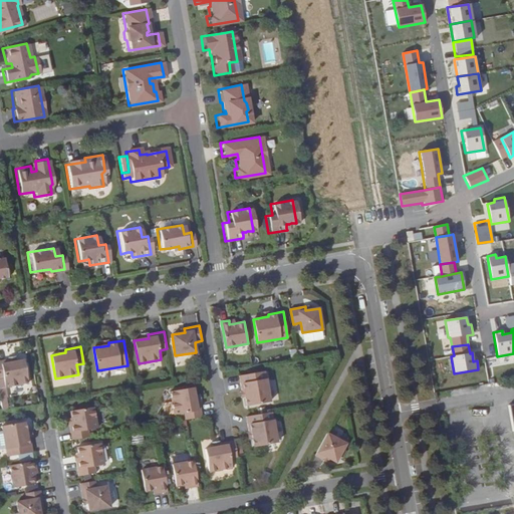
[(326,357),(315,358),(316,365),(327,363),(326,357)]
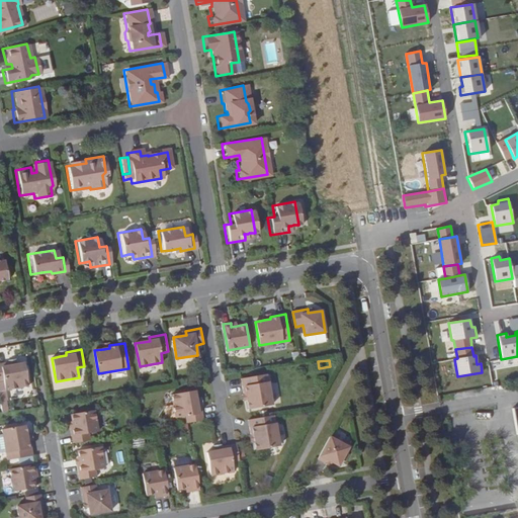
[(28,386),(24,362),(16,364),(10,365),(9,362),(0,363),(0,380),(4,380),(6,391),(28,386)]
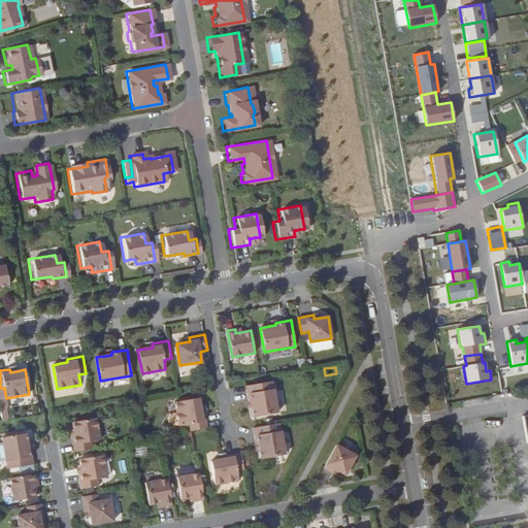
[(272,382),(245,386),(249,400),(249,401),(251,401),(252,407),(254,417),(277,413),(272,382)]
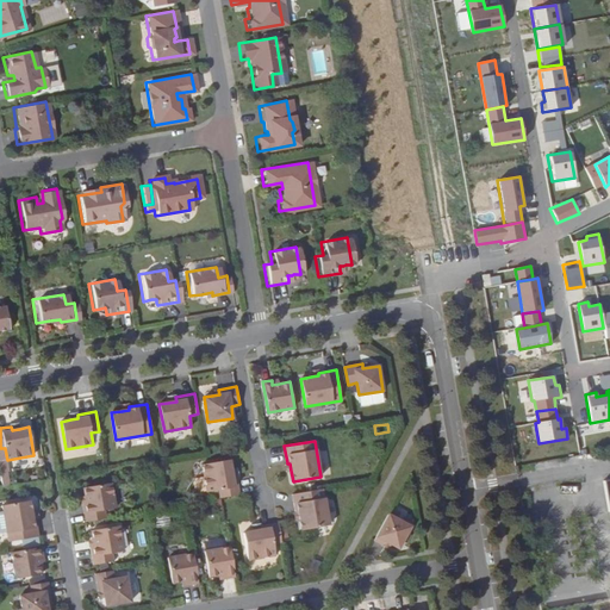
[(219,498),(240,495),(237,477),(236,477),(232,477),(231,470),(230,460),(203,465),(207,492),(218,490),(219,498)]
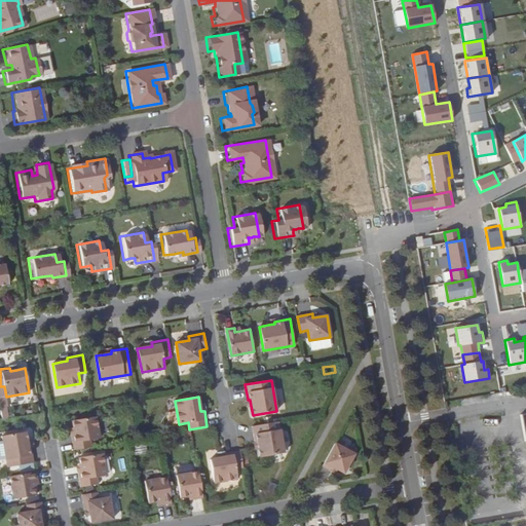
[(71,435),(74,450),(91,447),(90,440),(100,438),(96,416),(72,420),(73,427),(74,434),(71,434),(71,435)]
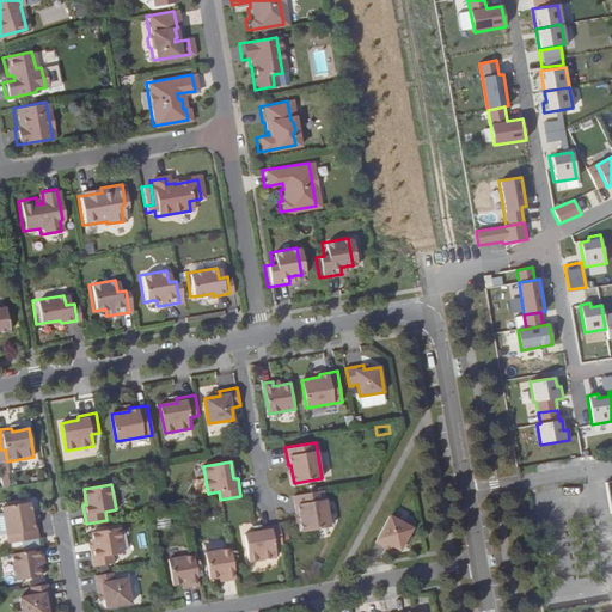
[(324,490),(294,496),(297,513),(297,514),(300,513),(301,521),(303,532),(330,527),(324,490)]
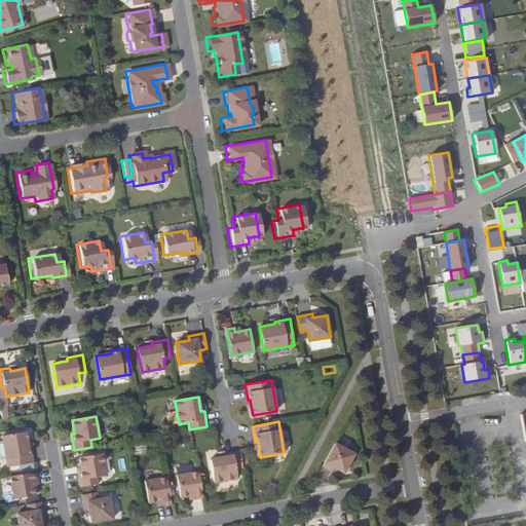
[(7,467),(33,462),(31,448),(31,447),(29,448),(28,441),(26,431),(2,436),(7,467)]
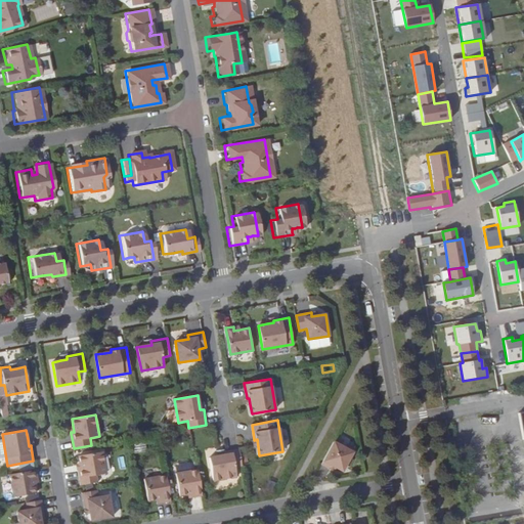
[(144,441),(132,443),(134,452),(145,451),(144,441)]
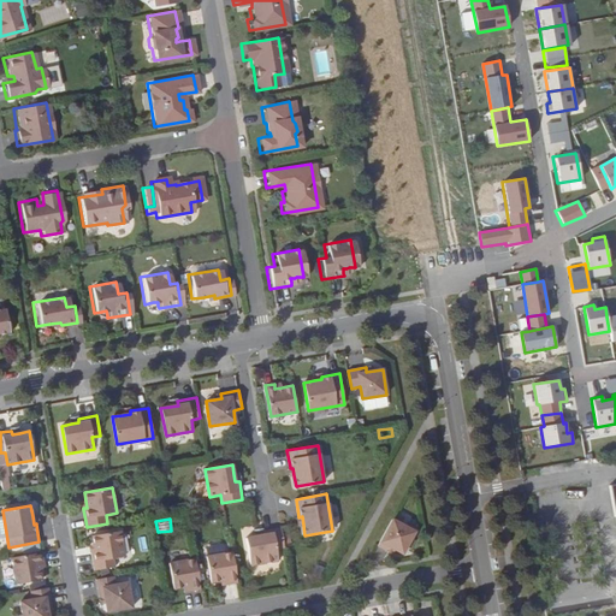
[(415,532),(392,520),(378,546),(386,551),(389,546),(395,550),(402,555),(415,532)]
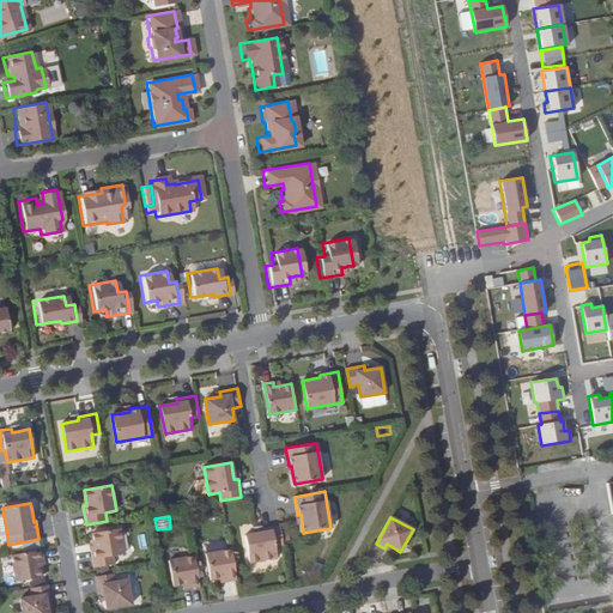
[(254,534),(244,535),(249,563),(277,558),(274,547),(283,545),(279,526),(262,528),(261,528),(262,532),(254,534)]
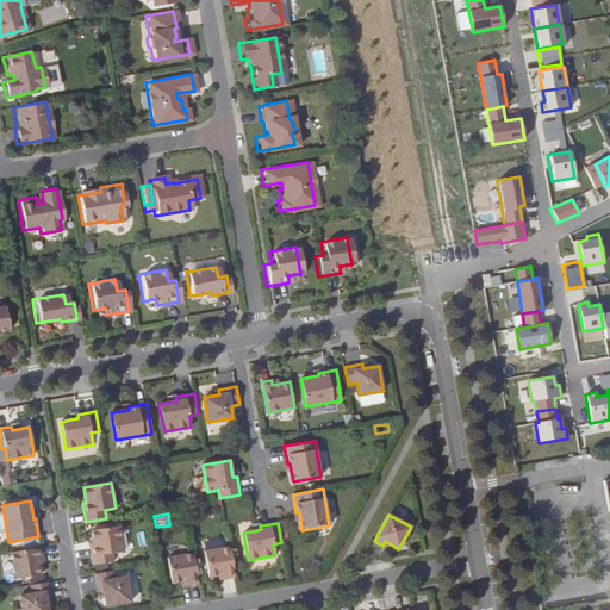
[(119,526),(92,531),(93,539),(94,546),(91,547),(93,565),(114,561),(112,553),(123,551),(119,526)]
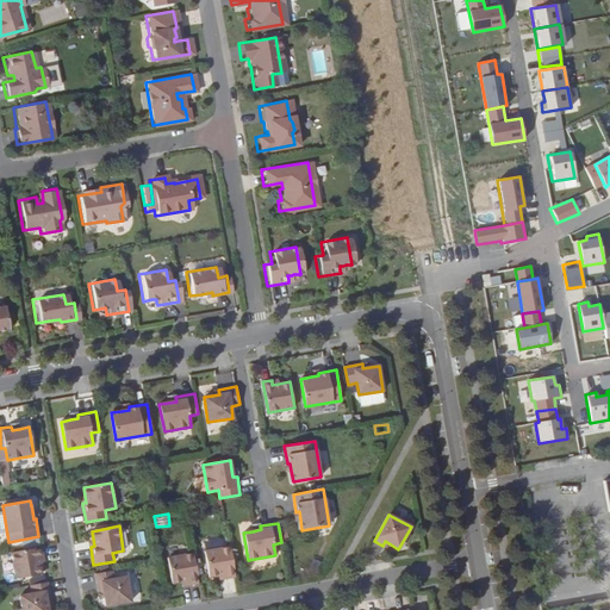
[(43,556),(42,547),(12,553),(16,579),(42,574),(38,556),(43,556)]
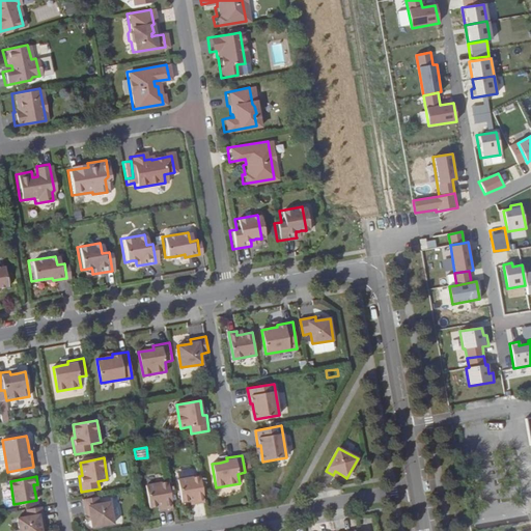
[(205,502),(200,476),(178,480),(182,502),(191,501),(196,500),(197,504),(205,502)]
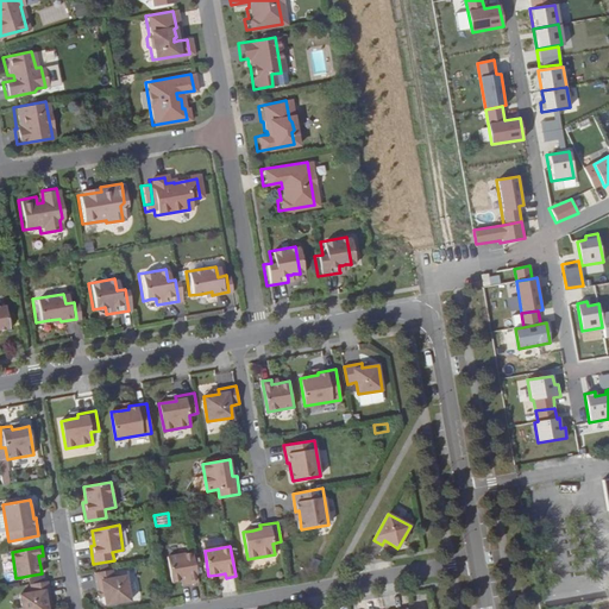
[(189,584),(199,583),(193,552),(168,557),(171,583),(182,581),(188,579),(189,584)]
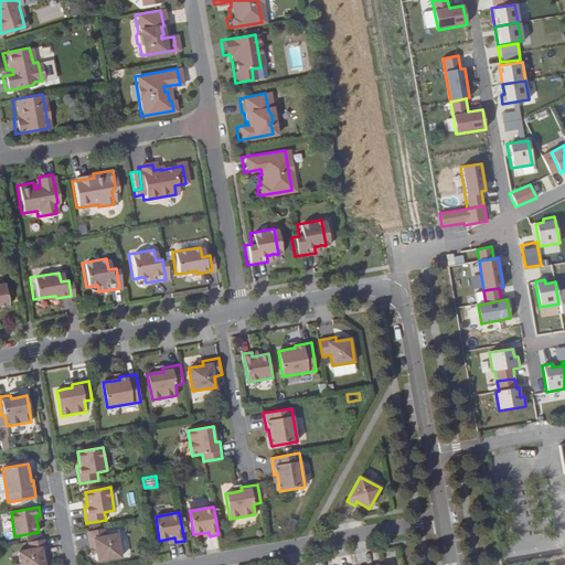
[(91,547),(95,546),(97,554),(98,562),(121,557),(117,534),(106,536),(105,529),(88,531),(91,547)]
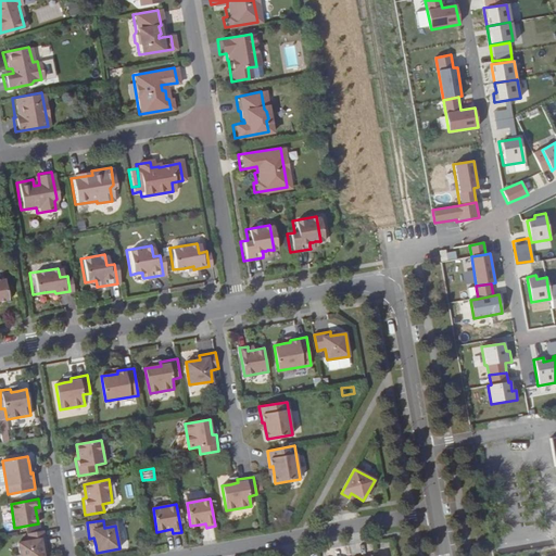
[(47,546),(43,531),(27,533),(28,541),(19,543),(20,555),(43,555),(43,554),(42,547),(47,546)]
